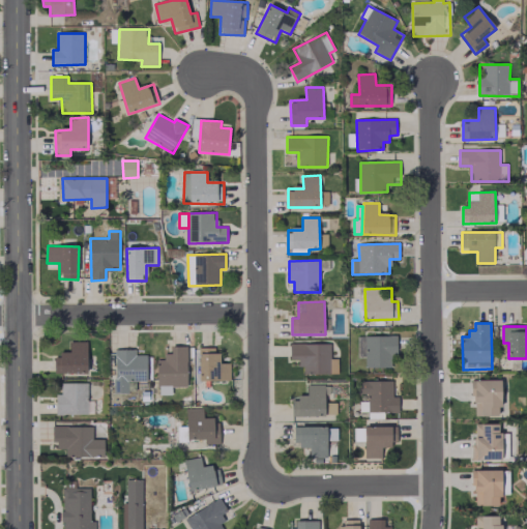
[(366,336),(367,369),(392,368),(391,355),(399,355),(398,336),(366,336)]
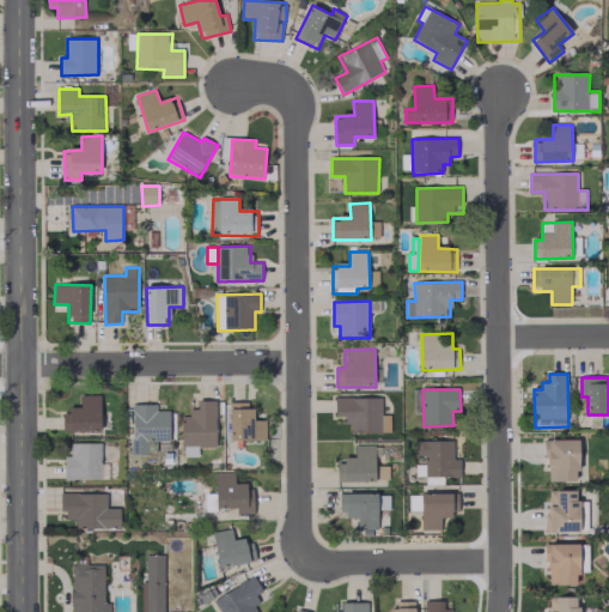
[(102,395),(81,395),(81,407),(66,407),(66,431),(102,432),(102,395)]
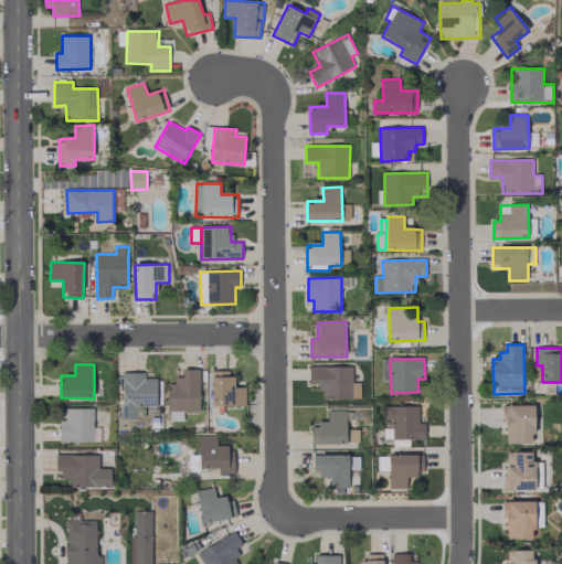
[(322,400),(361,398),(361,382),(354,382),(353,366),(309,366),(310,384),(321,384),(322,400)]
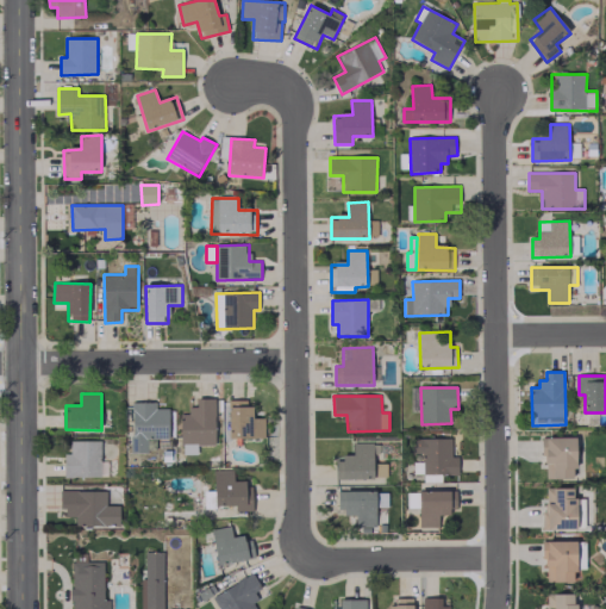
[(217,399),(194,398),(194,415),(182,415),(181,445),(216,445),(217,399)]
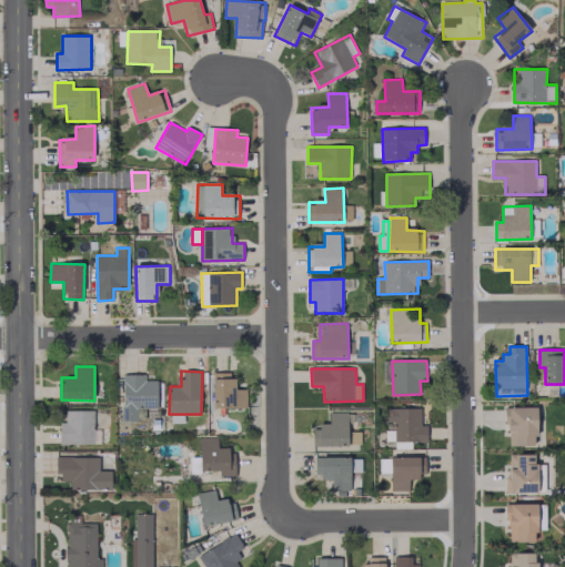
[(215,408),(249,408),(248,390),(235,390),(234,373),(214,373),(215,408)]
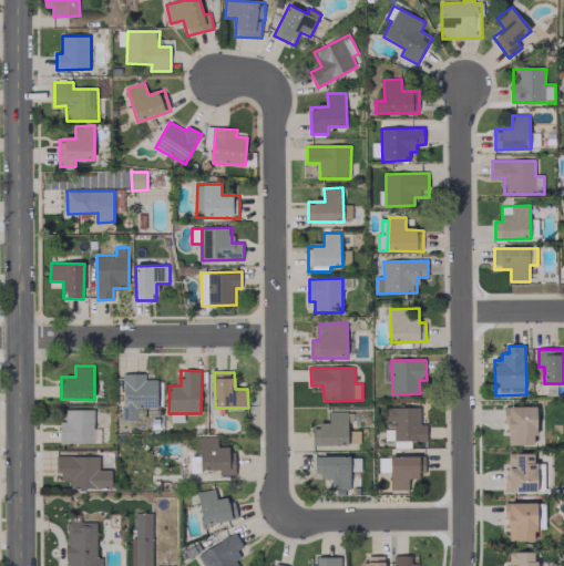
[(123,421),(139,421),(139,409),(159,409),(159,380),(146,380),(146,374),(124,374),(124,395),(119,395),(119,405),(123,405),(123,421)]
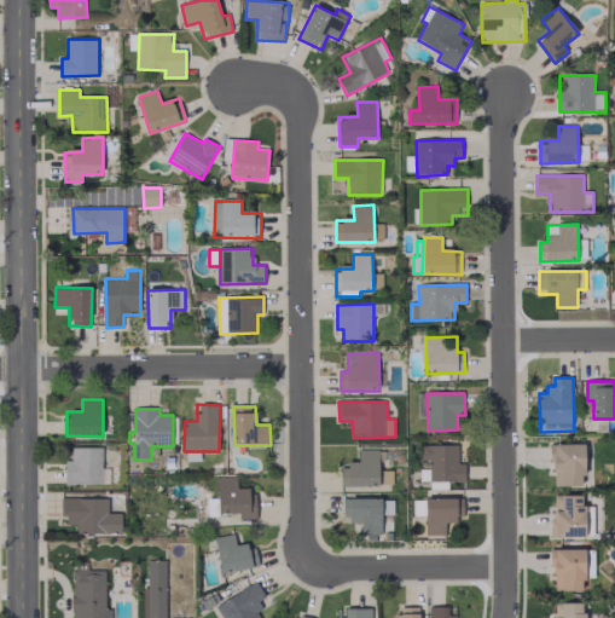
[(553,486),(586,485),(585,444),(552,445),(553,486)]
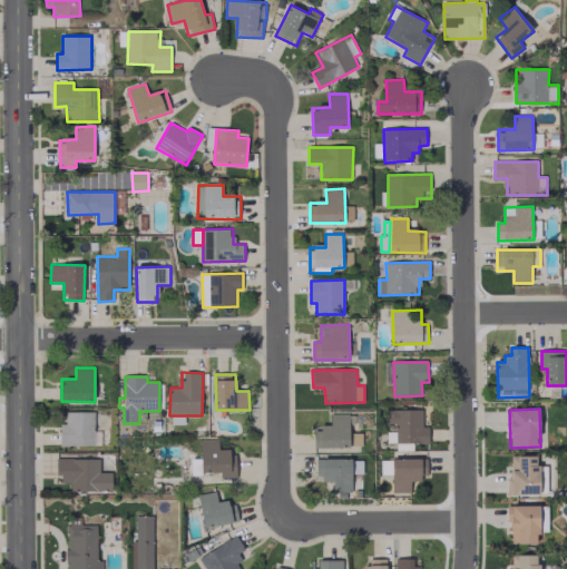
[(423,410),(393,410),(394,444),(430,443),(430,427),(423,427),(423,410)]
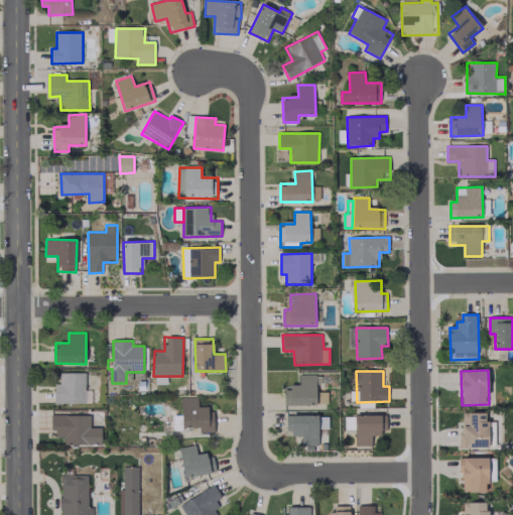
[(316,375),(299,375),(299,385),(284,386),(285,406),(317,405),(316,375)]
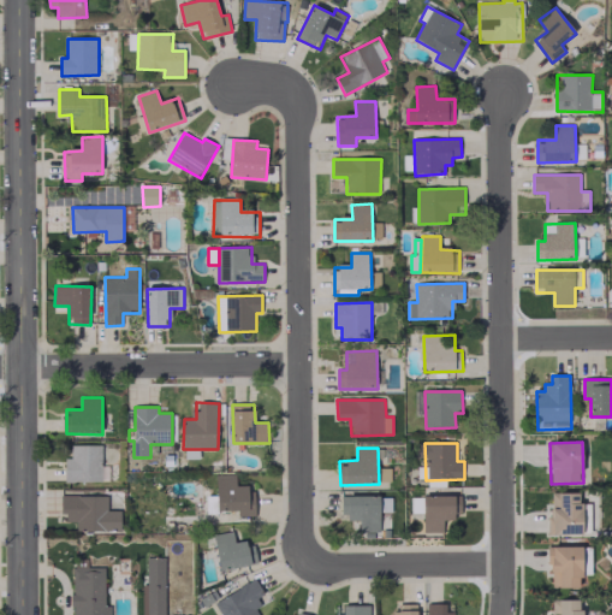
[(218,475),(219,513),(239,512),(239,516),(256,516),(255,488),(237,489),(237,474),(218,475)]
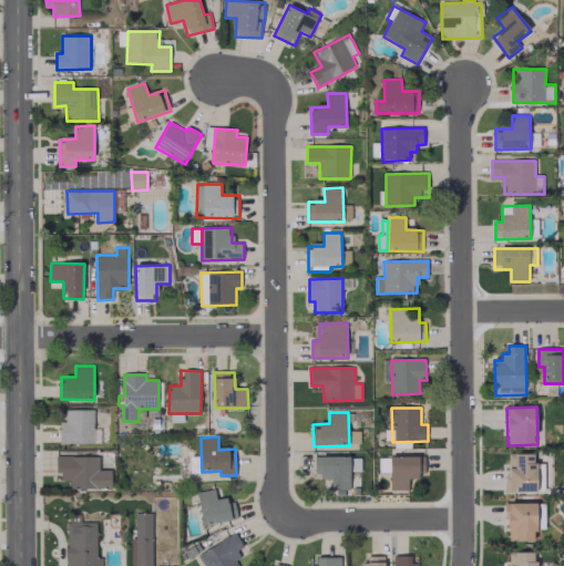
[(508,493),(545,492),(544,466),(536,466),(535,453),(506,454),(508,493)]
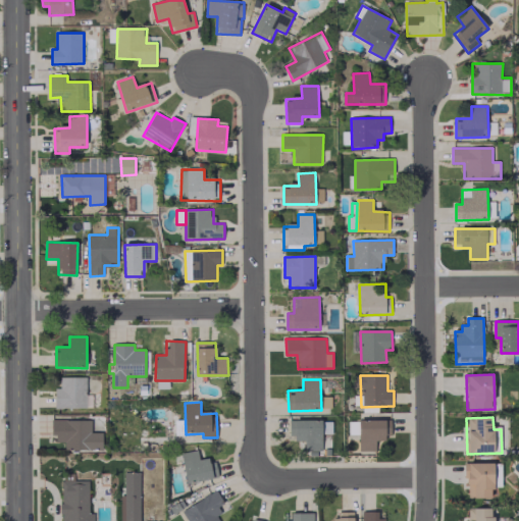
[(93,420),(54,420),(54,443),(65,443),(65,450),(104,451),(104,433),(93,432),(93,420)]
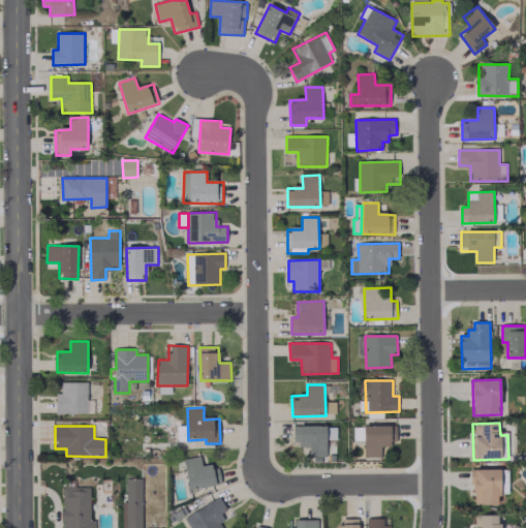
[(295,426),(295,445),(310,445),(310,457),(327,457),(327,426),(295,426)]
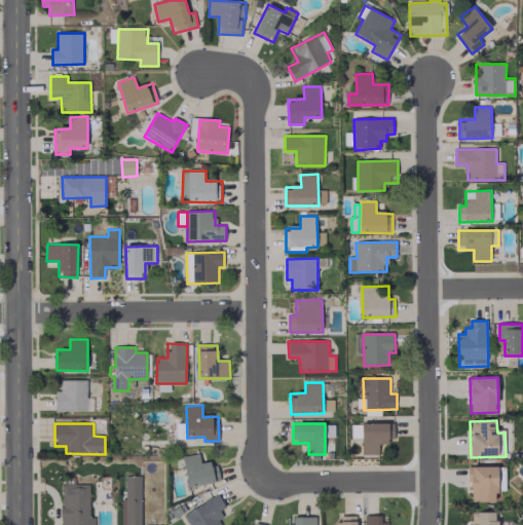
[(379,455),(379,442),(396,442),(395,423),(363,423),(363,455),(379,455)]
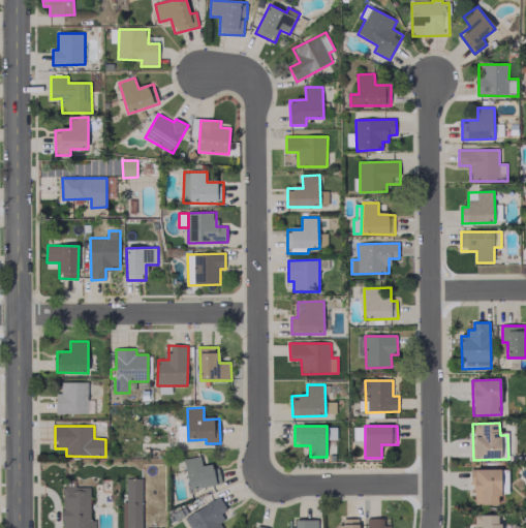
[(222,484),(218,465),(204,467),(202,456),(184,460),(190,491),(222,484)]
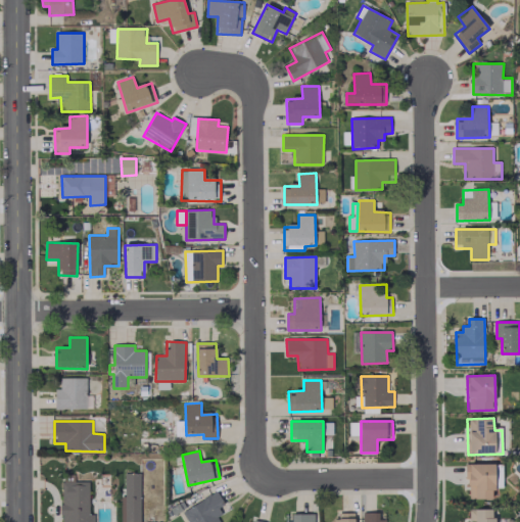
[(495,500),(494,464),(468,465),(468,500),(495,500)]
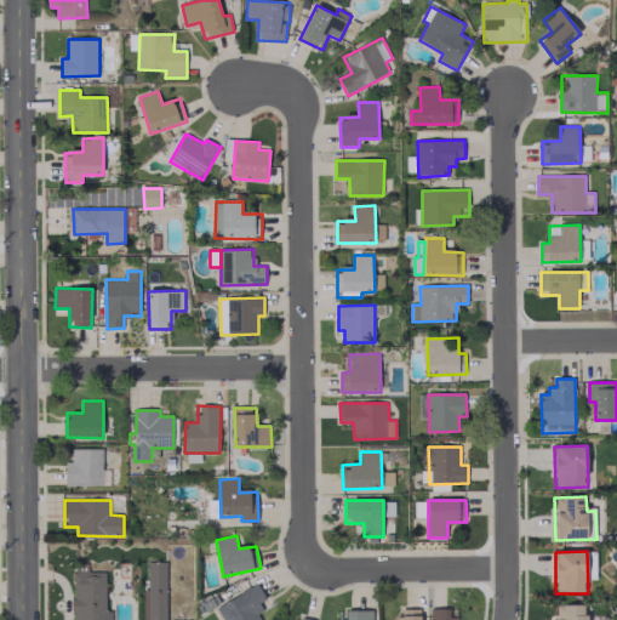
[(167,619),(169,563),(149,563),(147,619),(167,619)]
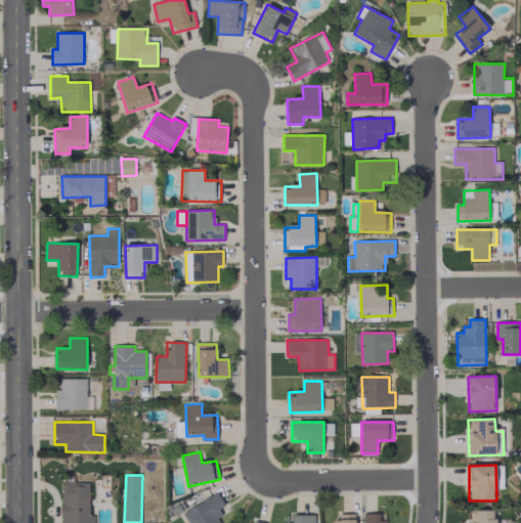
[(90,483),(77,483),(77,479),(64,479),(64,522),(95,522),(96,516),(90,516),(90,483)]
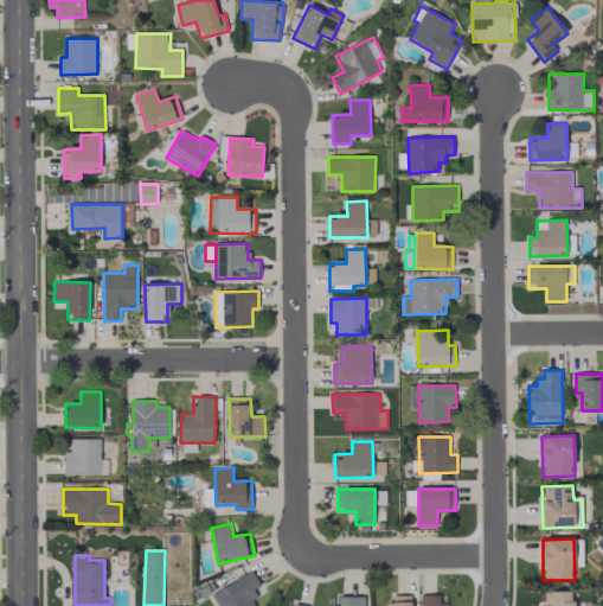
[(262,586),(252,571),(212,595),(218,605),(260,605),(251,592),(262,586)]
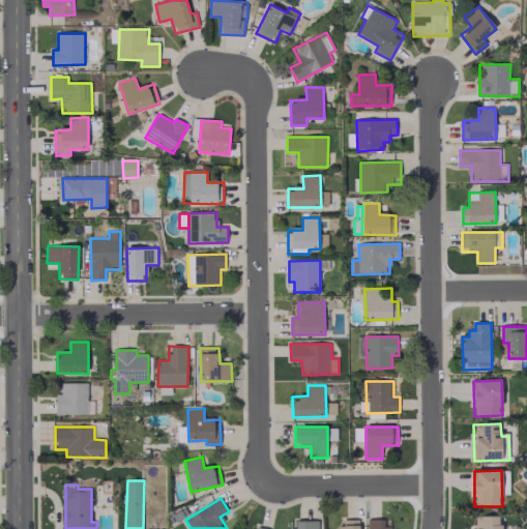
[(501,528),(502,516),(474,517),(474,528),(501,528)]
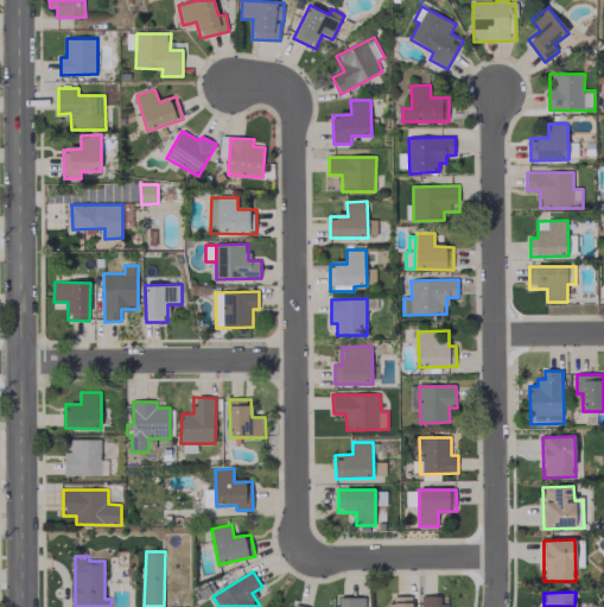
[(413,606),(413,596),(390,596),(390,606),(413,606)]
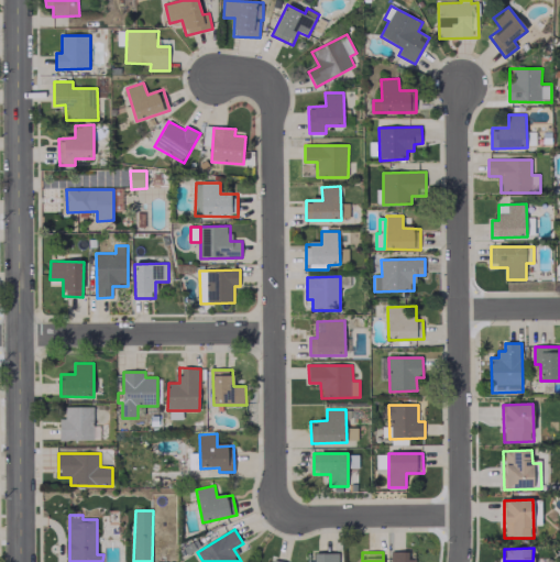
[(417,561),(417,560),(408,560),(408,552),(392,552),(392,561),(417,561)]
